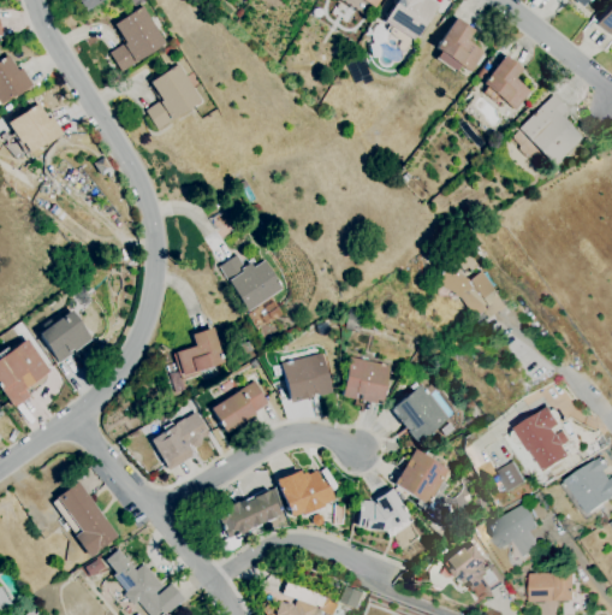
[(81,0),(85,10),(102,0),(81,0)]
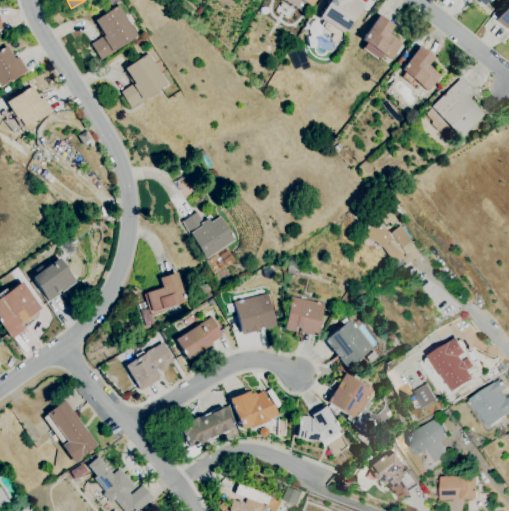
[(365,3),(360,0),(328,0),(320,14),(348,31),(365,3)]
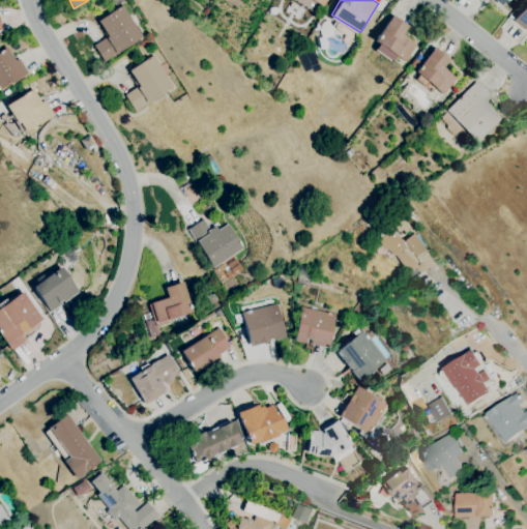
[(526,4),(516,19),(526,27),(526,4)]
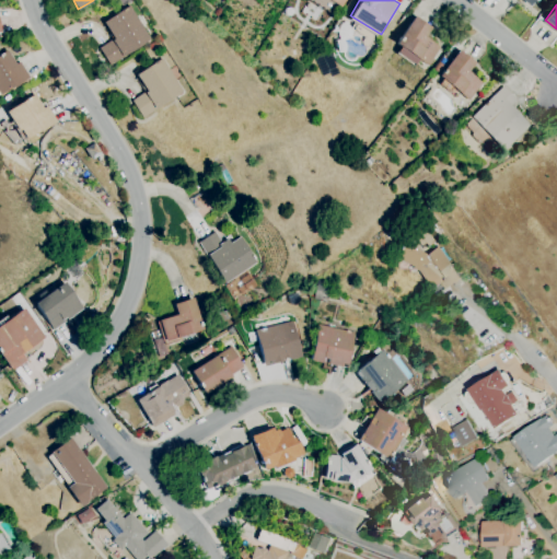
[(101,46),(108,63),(152,43),(134,6),(104,20),(114,39),(101,46)]
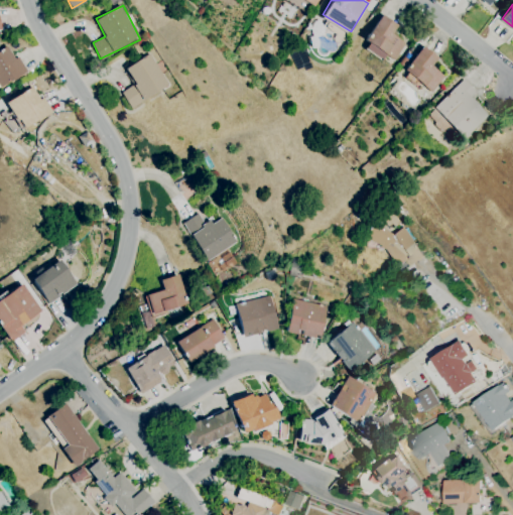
[(391,33),(397,25),(383,15),(362,46),(383,60),(386,55),(395,60),(406,43),(391,33)]
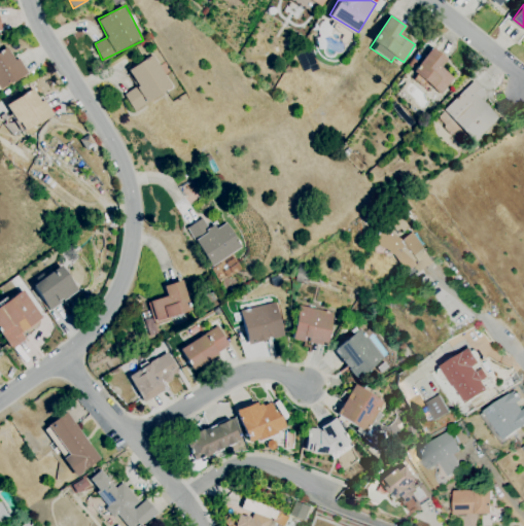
[(413,71),(442,94),(455,77),(442,67),(448,59),(432,46),(413,71)]
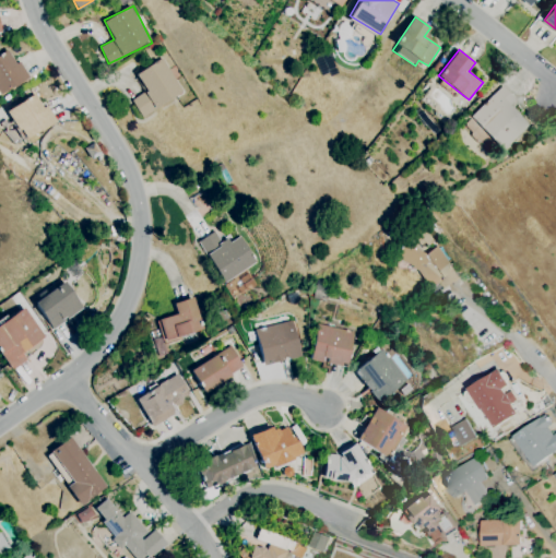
[(0,92),(31,80),(22,60),(15,63),(10,51),(0,55),(0,92)]
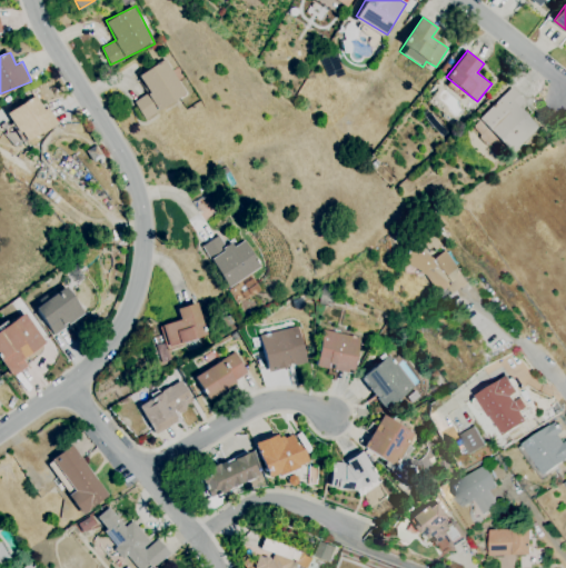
[(188,93),(167,58),(139,75),(150,92),(135,101),(145,119),(188,93)]
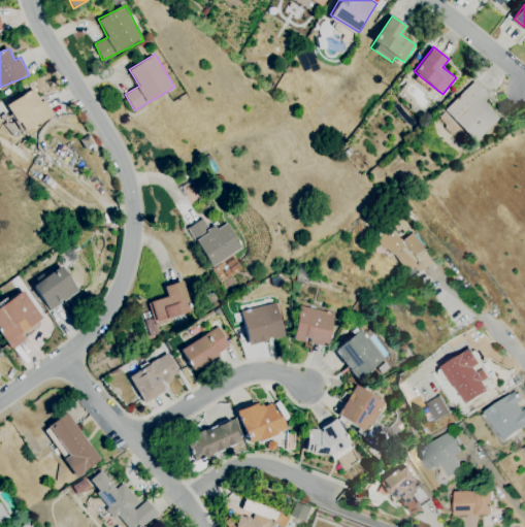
[(477,142),(446,109),(477,79),(490,94),(484,99),(501,119),(477,142)]
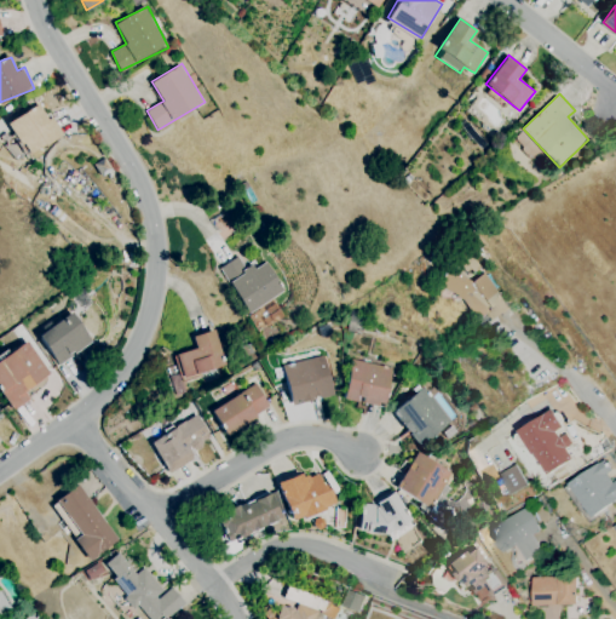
[(10,121),(29,155),(64,135),(53,116),(49,119),(40,104),(10,121)]
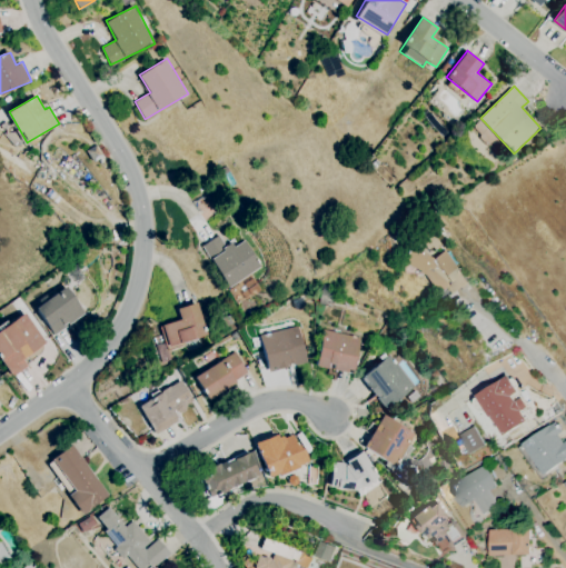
[(228,288),(262,267),(246,238),(227,248),(219,235),(202,245),(228,288)]
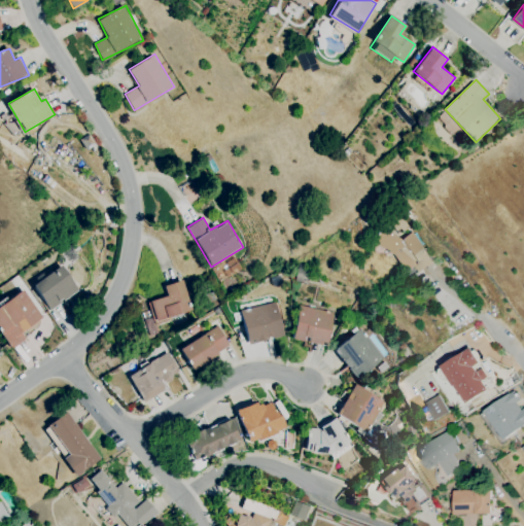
[(411,276),(394,254),(393,254),(389,252),(389,250),(373,243),(379,231),(381,232),(383,229),(404,239),(414,232),(425,248),(416,255),(421,261),(415,266),(419,270),(411,276)]
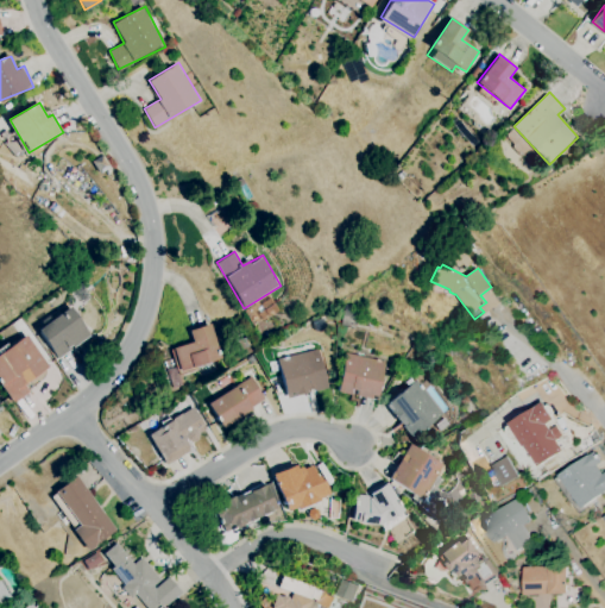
[(38,326),(55,357),(90,338),(74,307),(38,326)]
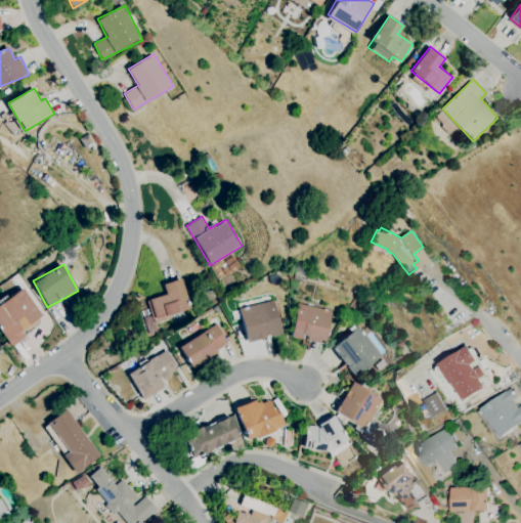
[(275,285),(273,276),(280,274),(283,282),(275,285)]
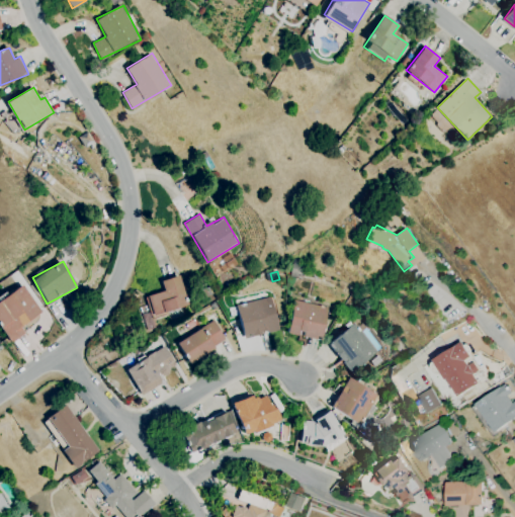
[(154,319),(148,298),(150,297),(149,295),(165,290),(162,281),(181,275),(190,304),(171,311),(172,313),(154,319)]
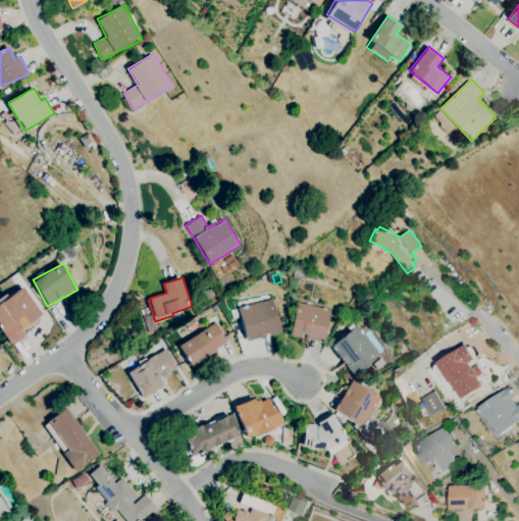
[(0,303),(0,327),(12,346),(27,335),(22,329),(43,314),(23,287),(0,303)]
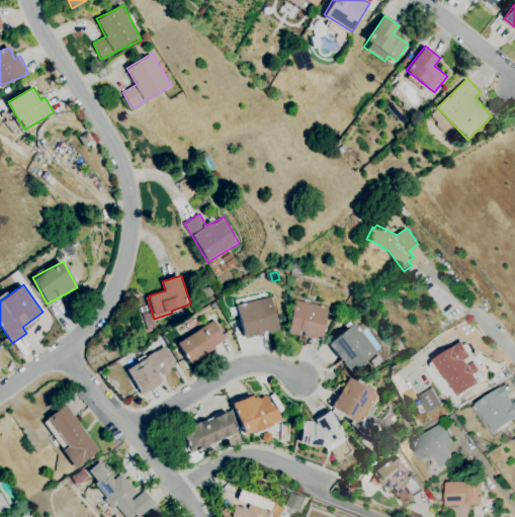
[(252,337),(252,334),(245,336),(238,306),(274,296),(282,329),(268,333),(268,331),(266,331),(266,333),(252,337)]
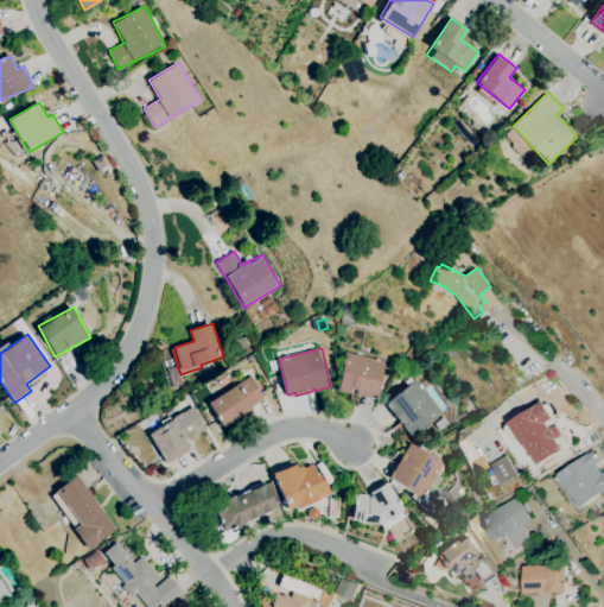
[(379,399),(377,399),(377,398),(373,397),(373,398),(357,396),(358,393),(353,392),(351,393),(339,391),(348,352),(387,360),(379,399)]
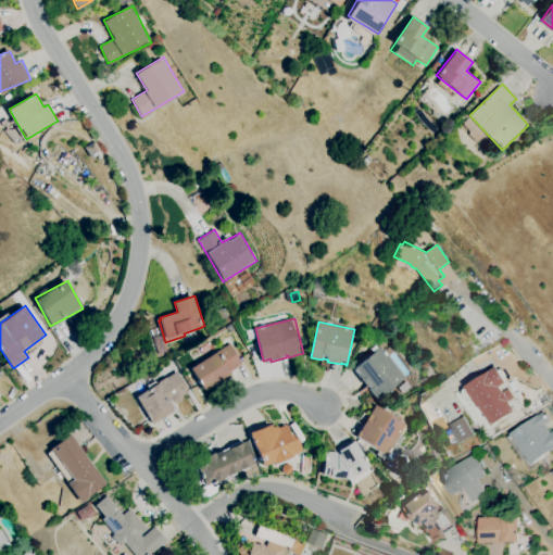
[(204,391),(191,368),(233,343),(246,366),(204,391)]
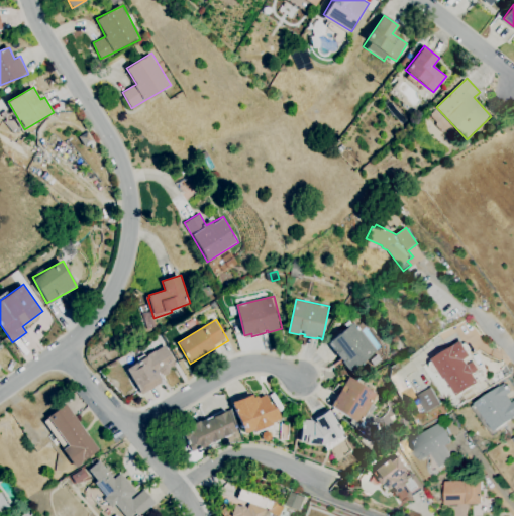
[(352,373),(344,363),(345,362),(344,359),(343,359),(334,348),(330,343),(332,342),(331,341),(356,322),(380,351),(352,373)]
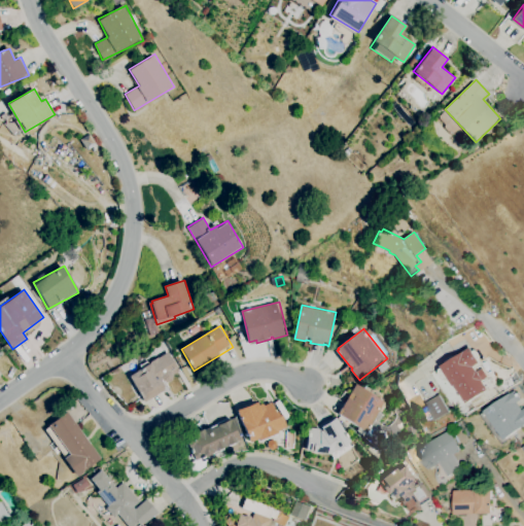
[(463,394),(464,393),(459,384),(457,386),(445,365),(466,351),(473,347),(475,350),(477,349),(481,352),(482,357),(480,358),(483,362),(477,365),(480,371),(484,367),(490,377),(487,378),(490,381),(492,385),(490,386),(492,390),(470,404),(468,399),(467,400),(464,398),(463,394)]
